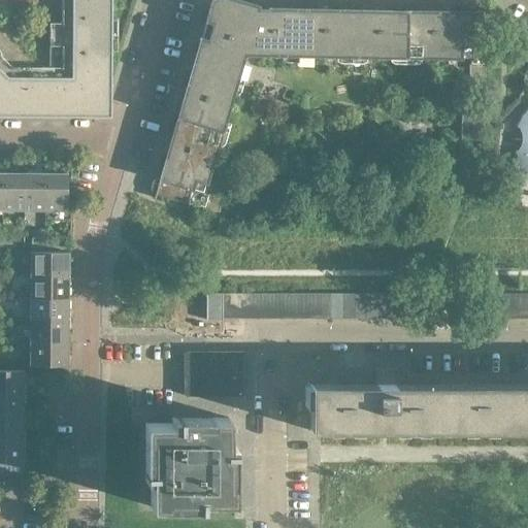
[(0,0),(0,116),(110,117),(110,51),(118,51),(118,18),(111,18),(110,0),(0,0)]
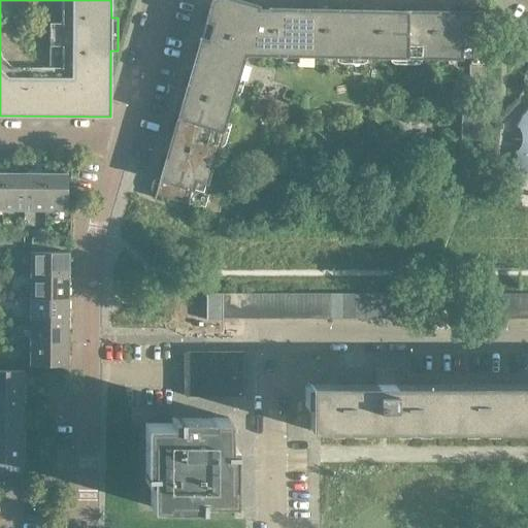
[(199,37),(192,63),(236,76),(243,54),(295,55),(296,8),(267,7),(267,9),(257,8),(258,5),(239,0),(209,0),(204,21),(205,21),(201,37),(199,37)]
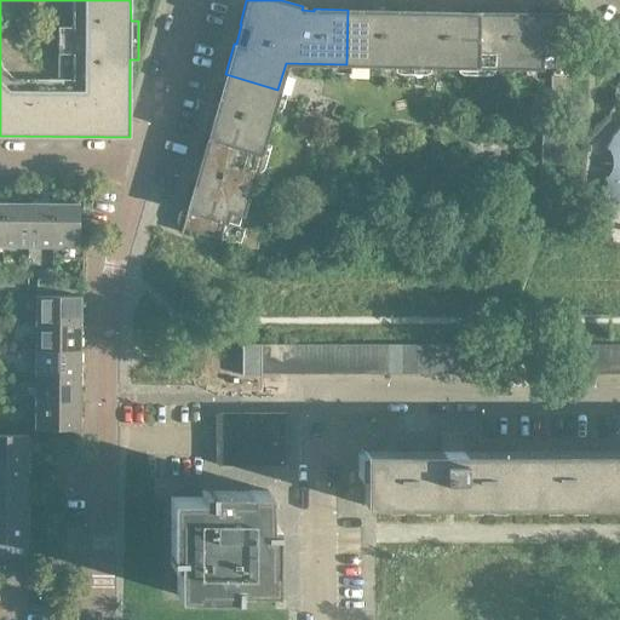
[(568,76),(569,16),(574,16),(574,15),(569,15),(569,13),(569,12),(568,11),(568,10),(567,9),(564,7),(562,7),(557,7),(556,7),(555,7),(552,9),(552,10),(551,12),(551,13),(550,13),(475,12),(474,67),(550,68),(550,76),(550,91),(568,91),(568,76)]
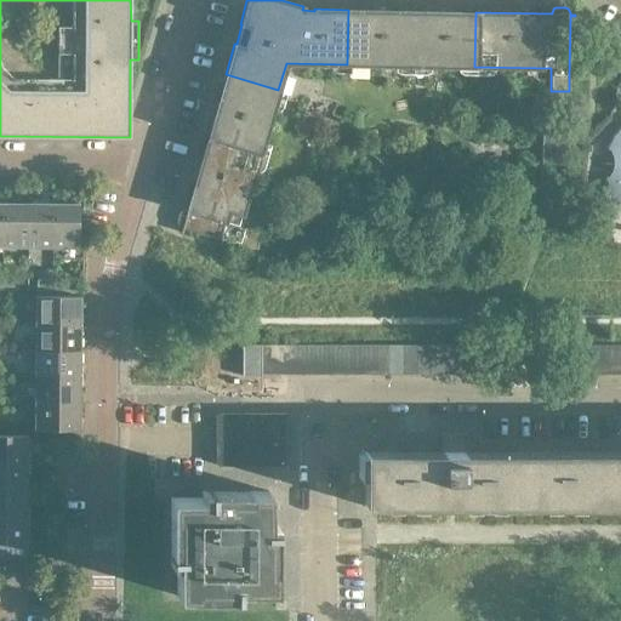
[(411,11),(348,10),(347,64),(410,66),(411,11)]
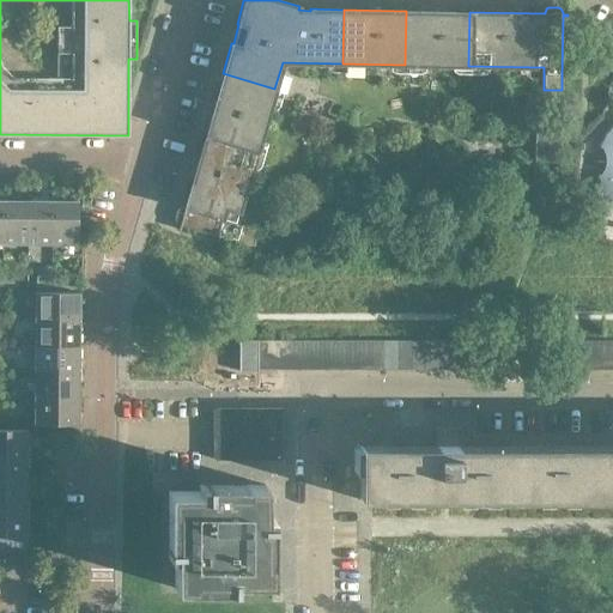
[(469,12),(406,11),(405,65),(468,66),(469,12)]
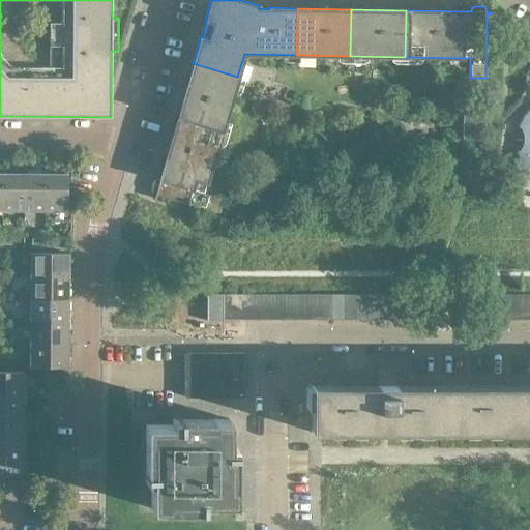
[(237,77),(193,63),(177,118),(222,131),(237,77)]
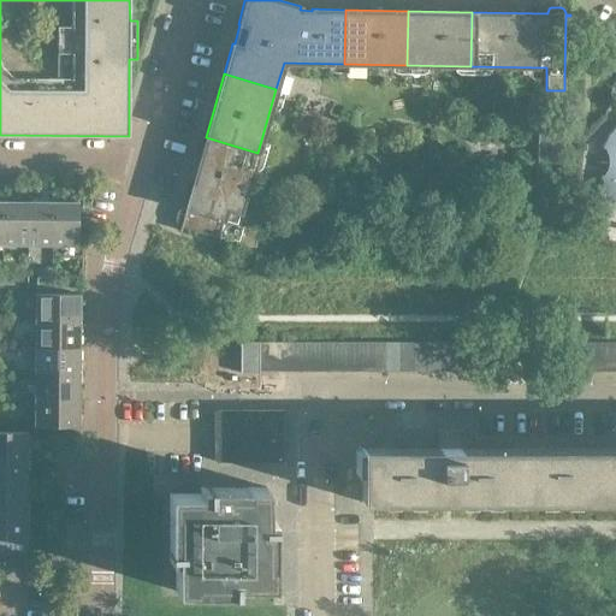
[(615,130),(611,136),(605,149),(612,152),(611,163),(611,173),(603,175),(608,189),(615,200),(609,205),(615,209),(615,130)]
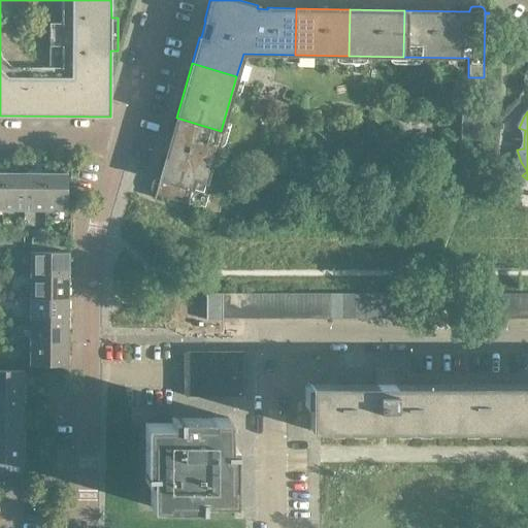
[(221,131),(176,118),(159,178),(158,177),(156,178),(155,178),(154,178),(153,179),(153,180),(152,180),(151,184),(151,187),(150,188),(151,190),(151,192),(153,193),(155,194),(154,197),(155,198),(156,194),(205,208),(218,211),(222,197),(209,194),(203,192),(221,131)]
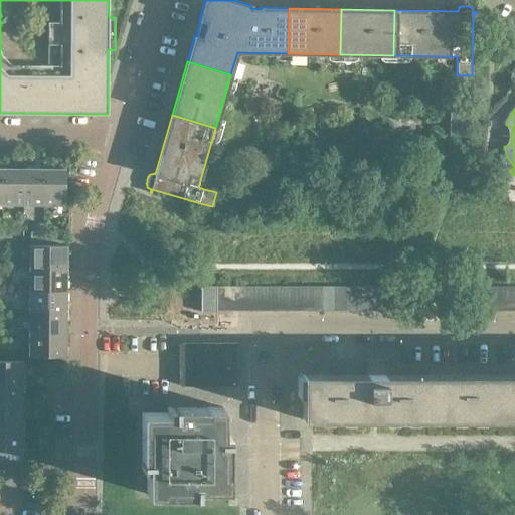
[(3,170),(3,204),(23,204),(24,170),(3,170)]
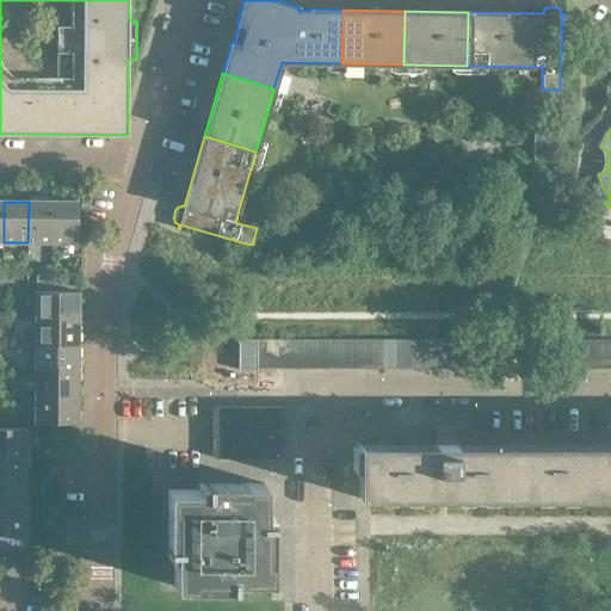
[(29,202),(28,242),(53,242),(53,202),(29,202)]
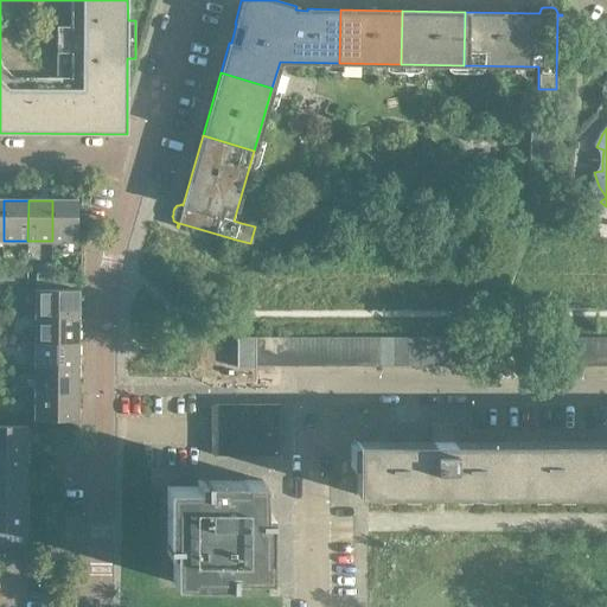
[(52,200),(52,241),(76,241),(77,200),(52,200)]
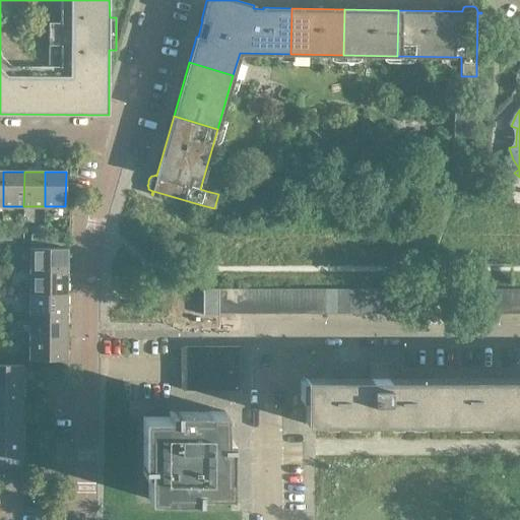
[(15,234),(2,234),(2,242),(14,243),(15,234)]
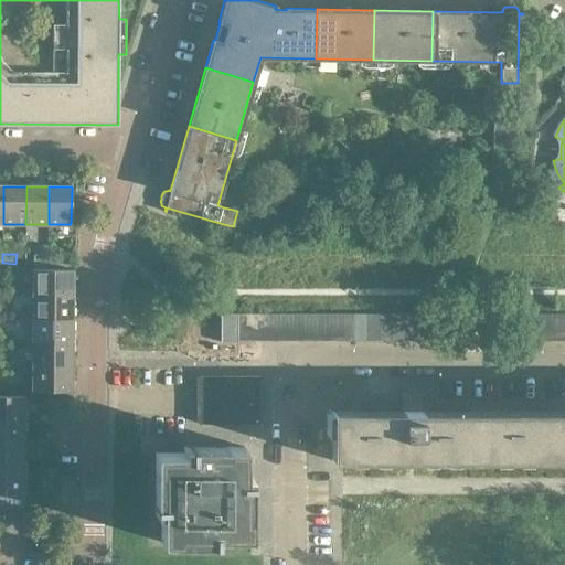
[(33,264),(48,264),(48,254),(33,254),(33,264)]
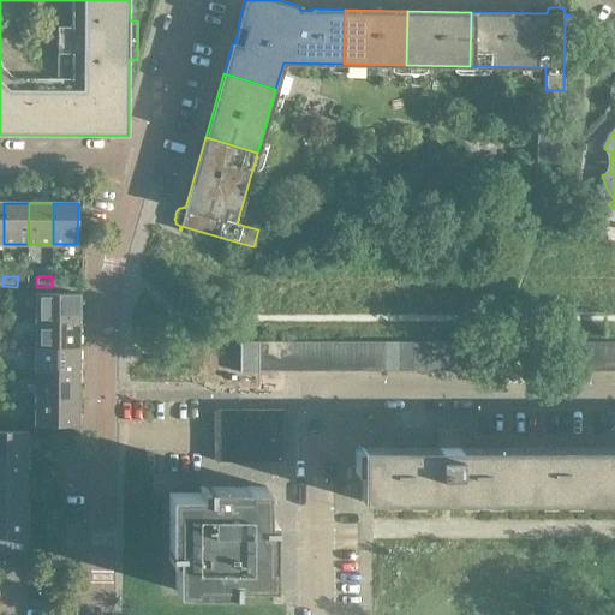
[(52,276),(52,287),(66,287),(66,276),(52,276)]
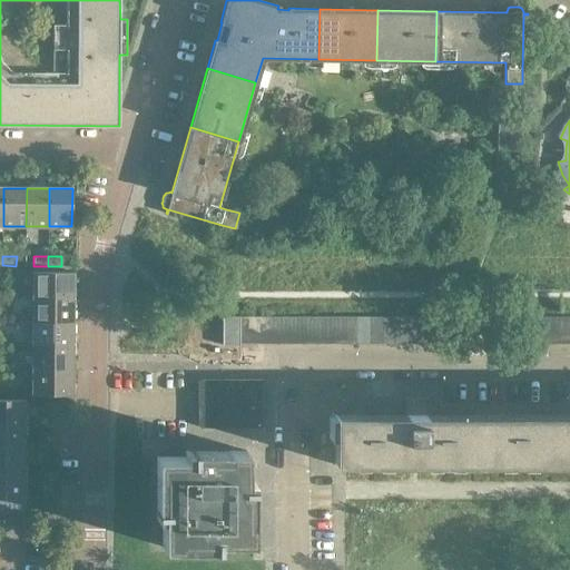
[(33,271),(32,296),(72,297),(74,272),(33,271)]
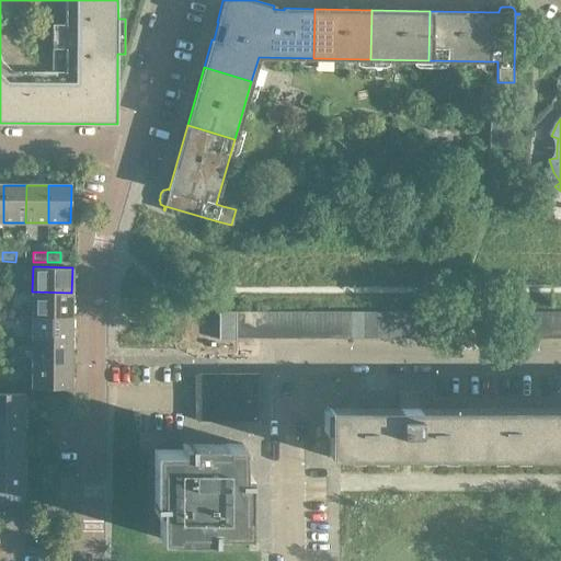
[(71,293),(32,292),(32,316),(71,316),(71,293)]
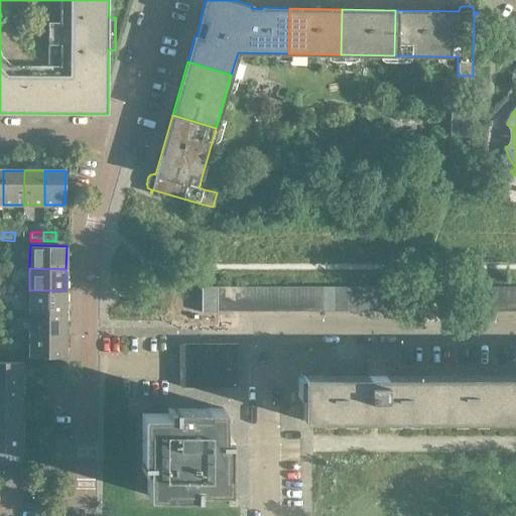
[(334,286),(321,287),(321,310),(334,310),(334,286)]
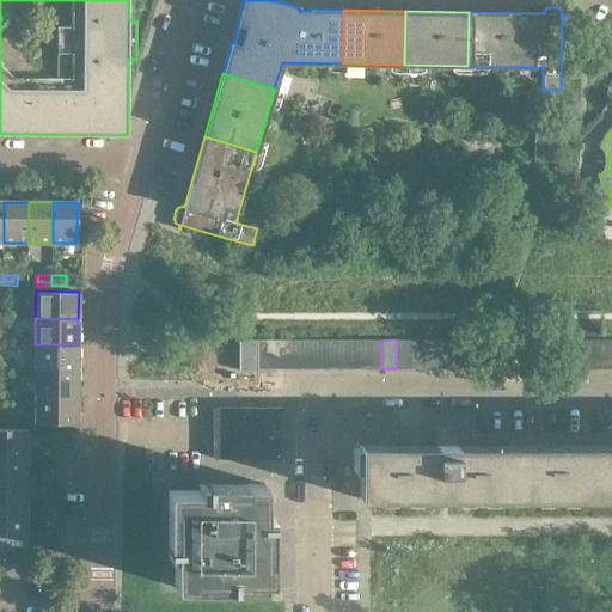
[(409,340),(396,340),(396,368),(409,368),(409,340)]
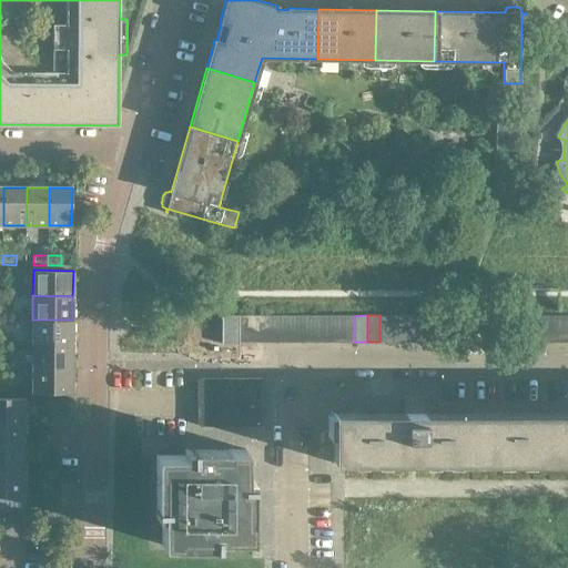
[(394,315),(379,315),(379,342),(394,342),(394,315)]
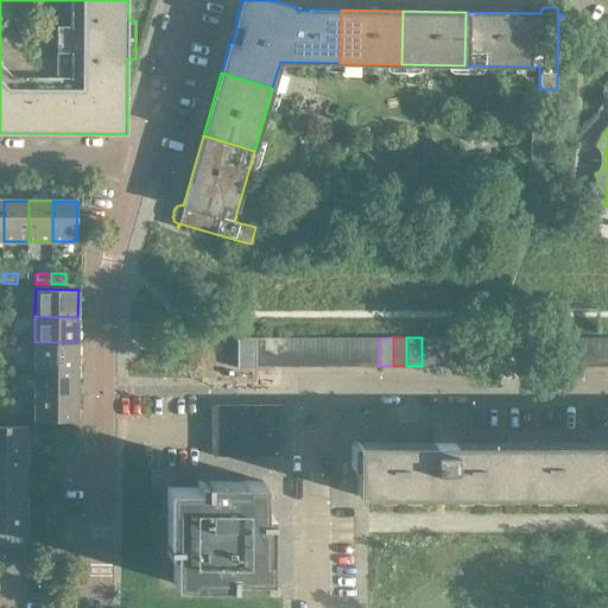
[(436,337),(422,337),(422,366),(436,366),(436,337)]
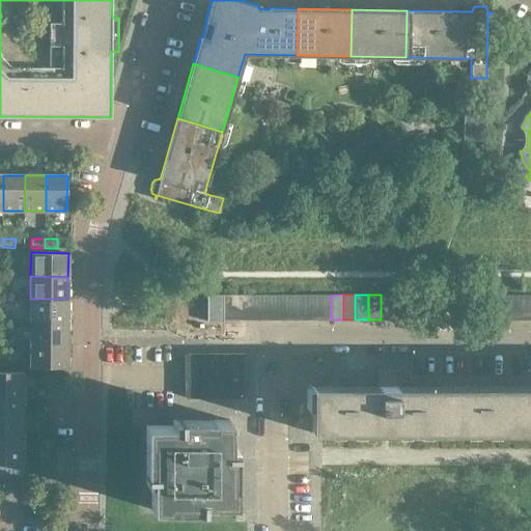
[(392,295),(381,295),(381,319),(392,319),(392,295)]
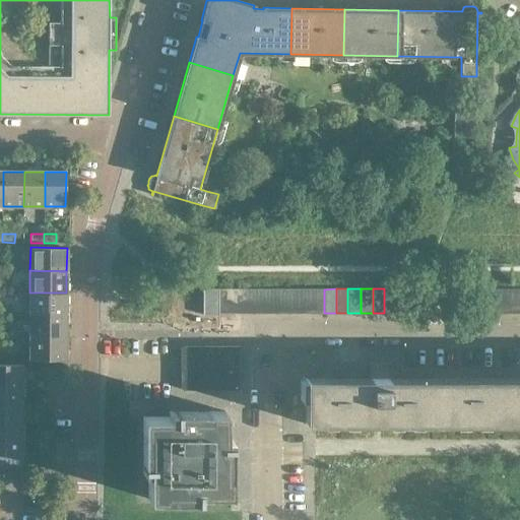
[(384,288),(384,313),(397,313),(397,288),(384,288)]
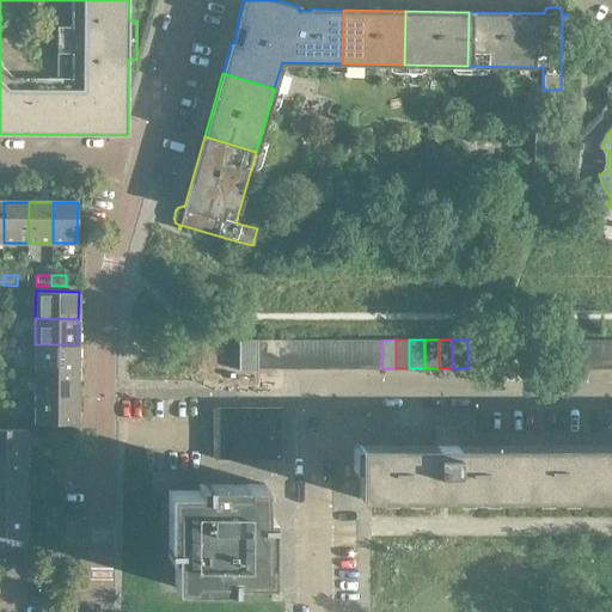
[(557,340),(557,368),(571,368),(571,340),(557,340)]
